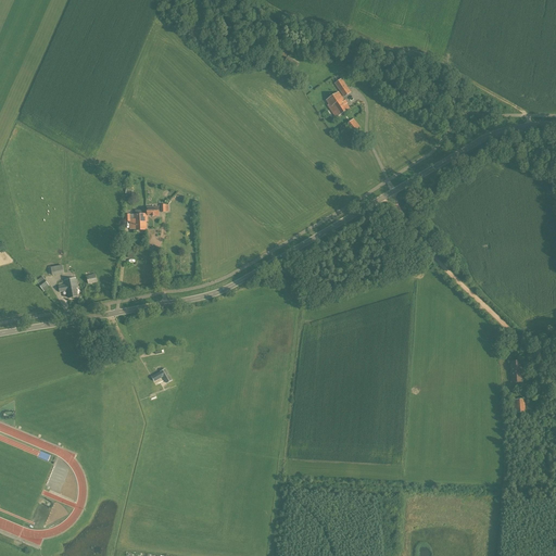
[(287,58),(282,65),(294,72),(299,64),(287,58)]
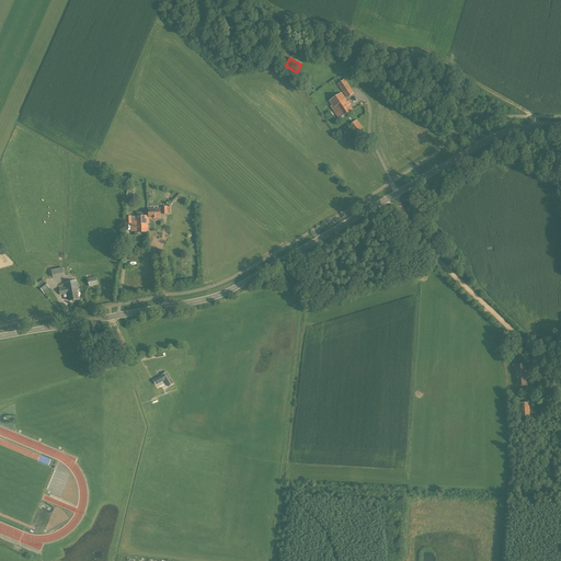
[(345,79),(338,84),(347,99),(354,93),(345,79)]
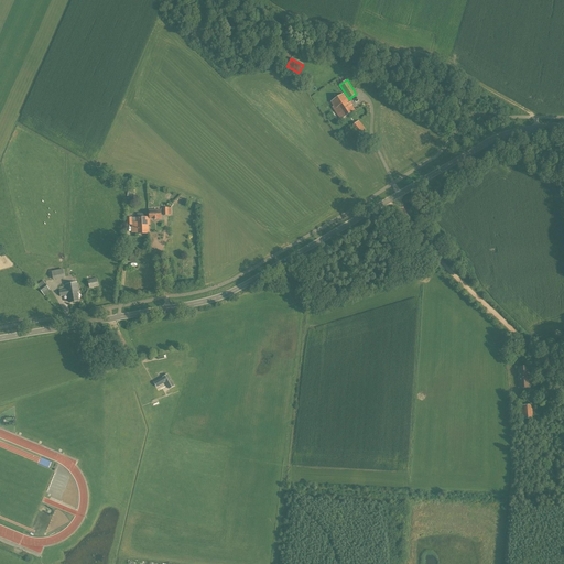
[(331,101),(343,119),(355,110),(344,94),(331,101)]
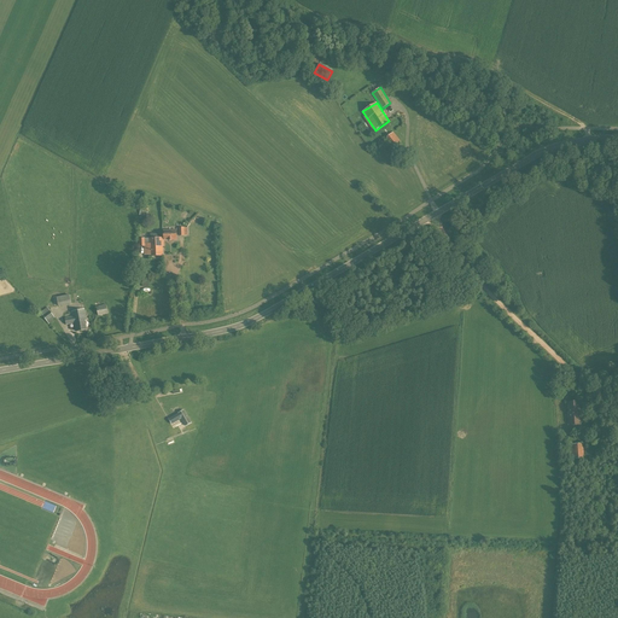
[(401,141),(394,132),(384,139),(392,150),(401,141)]
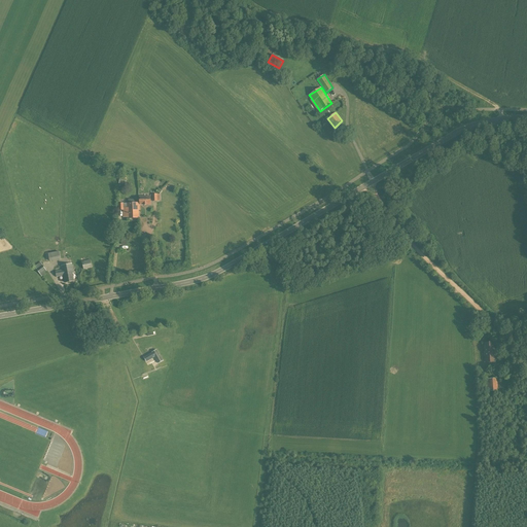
[(139,197),(139,203),(140,205),(144,205),(146,205),(151,205),(150,196),(139,197)]
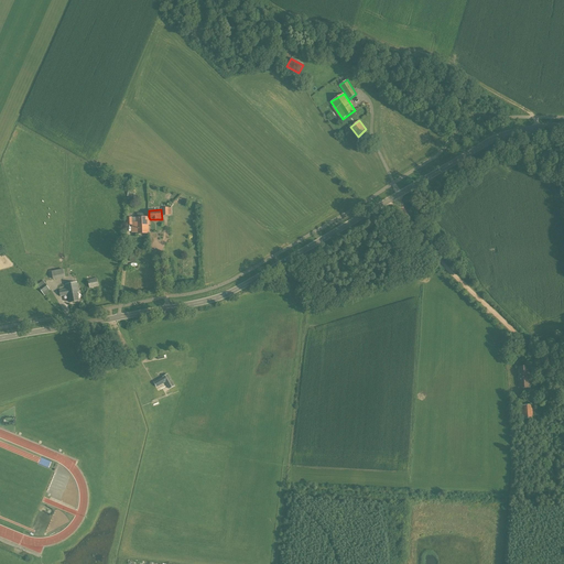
[(150,219),(149,217),(143,217),(143,213),(137,214),(137,217),(127,217),(127,225),(133,225),(132,224),(136,224),(136,234),(149,234),(149,225),(150,225),(150,219)]
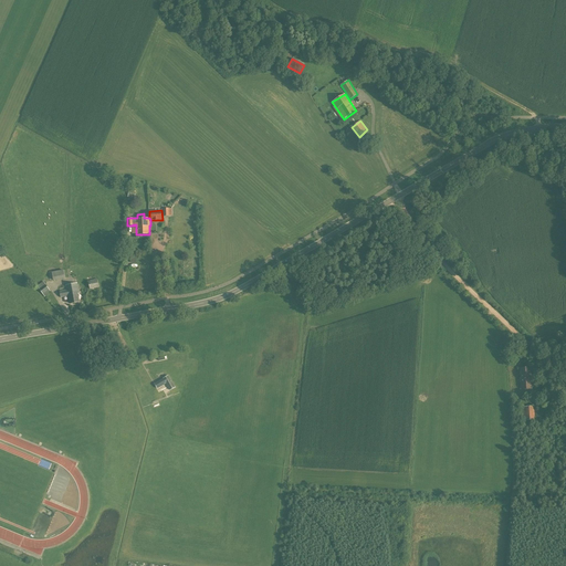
[(51,266),(53,281),(65,279),(63,264),(51,266)]
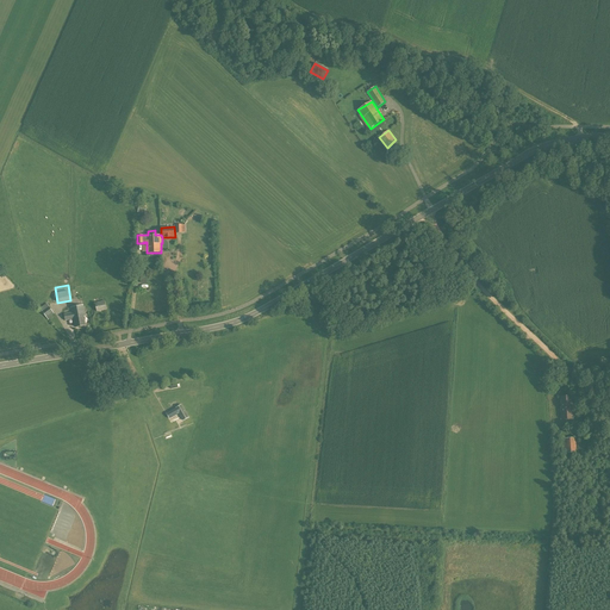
[(94,303),(97,312),(106,310),(105,302),(94,303)]
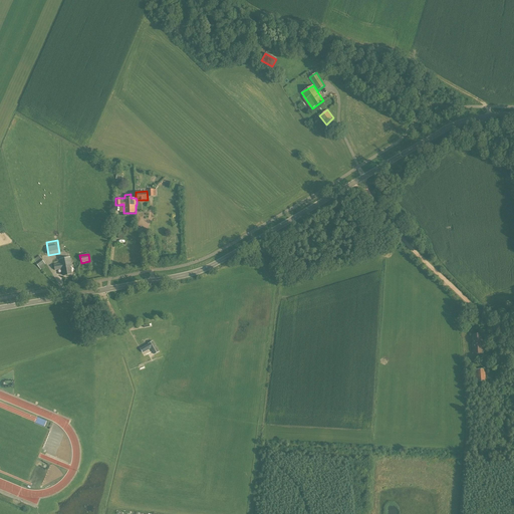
[(33,260),(41,269),(46,265),(39,256),(33,260)]
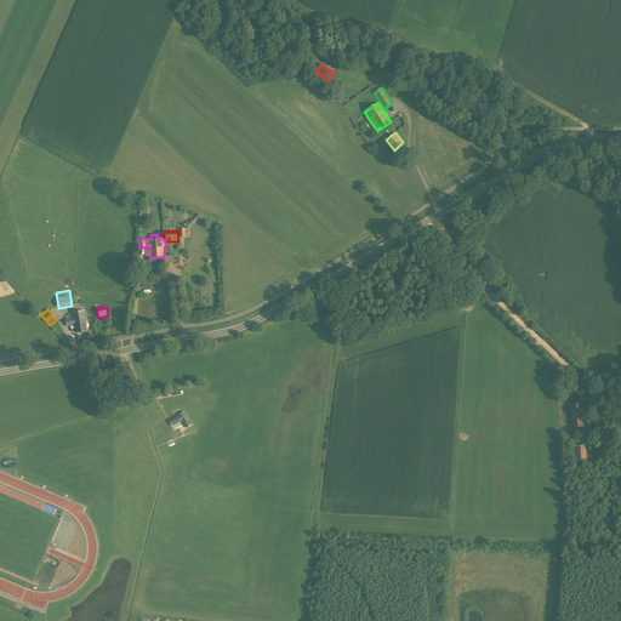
[(75,325),(77,334),(87,331),(85,323),(87,322),(85,311),(72,313),(73,318),(66,320),(67,326),(75,325)]
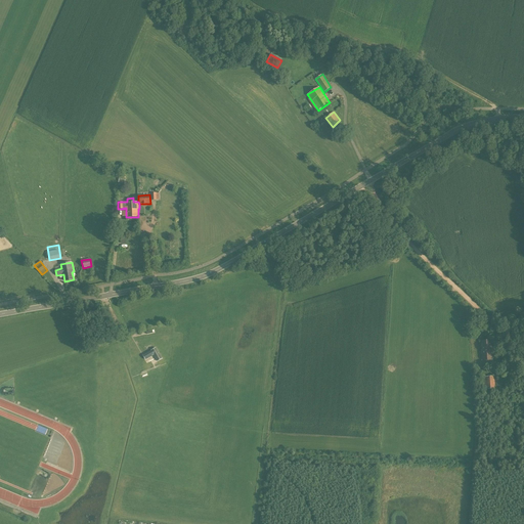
[(481,350),(482,360),(493,360),(492,348),(491,348),(491,340),(481,341),(482,350),(481,350)]
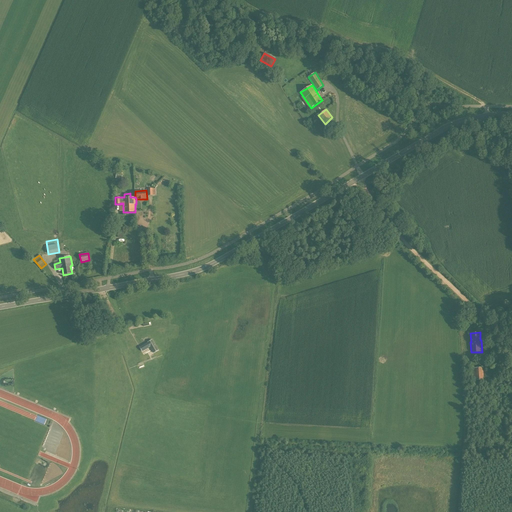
[(152,340),(140,347),(142,351),(150,347),(154,353),(158,350),(152,340)]
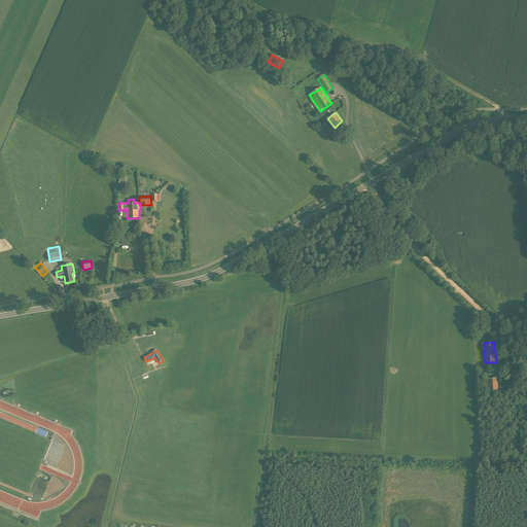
[(497,378),(485,379),(486,391),(498,391),(497,378)]
